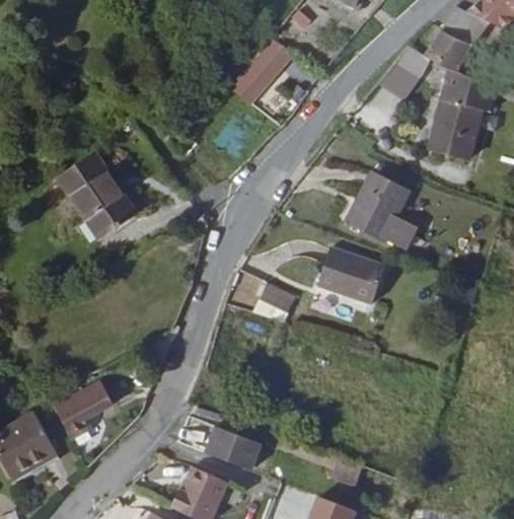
[(507,1),(504,0),(478,0),(465,11),(487,21),(499,26),(513,12),(513,5),(509,0),(507,1)]
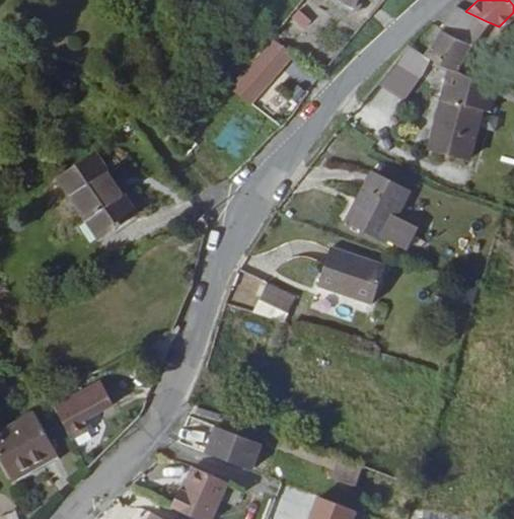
[(471,45),(487,21),(465,11),(453,5),(438,29),(471,45)]
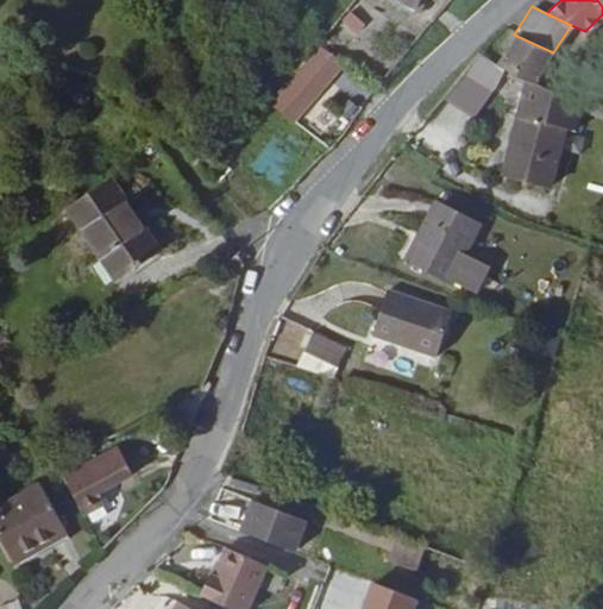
[(503,66),(526,76),(535,80),(553,52),(514,35),(497,63),(503,66)]
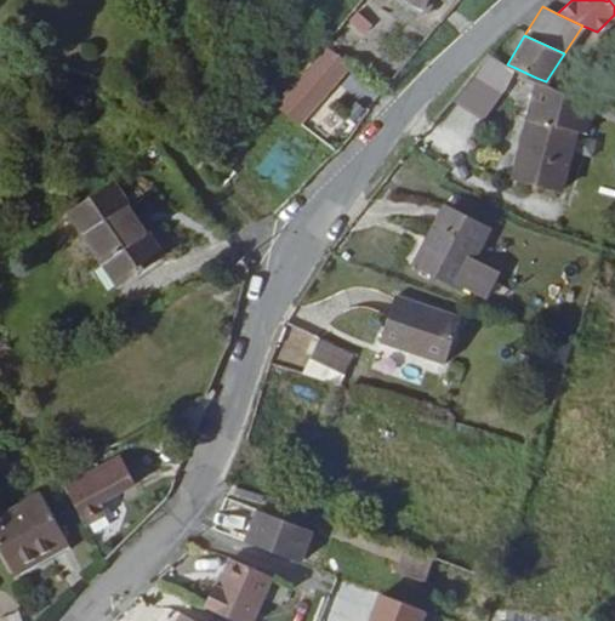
[(323,41),(277,108),(302,125),(348,58),(323,41)]
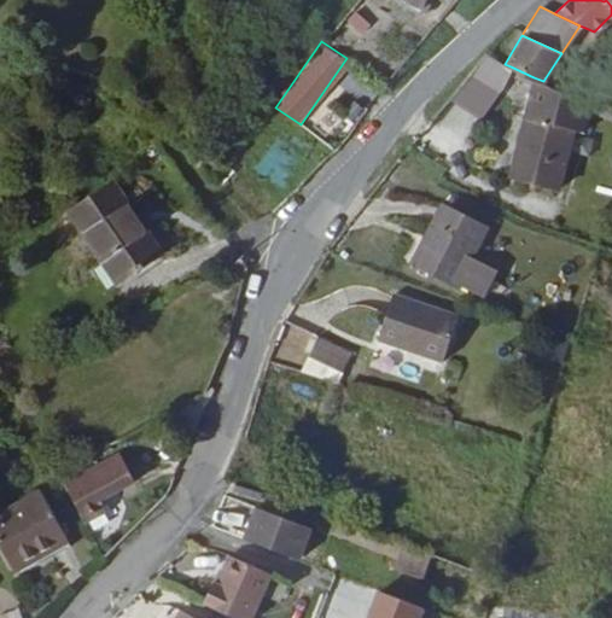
[(482,53),(468,70),(484,77),(500,86),(511,66),(505,64),(482,53)]
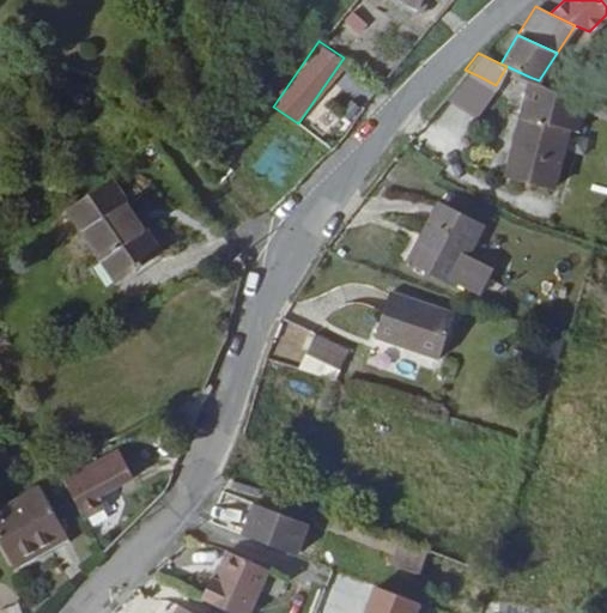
[(465,70),(462,73),(479,79),(480,77),(465,70)]
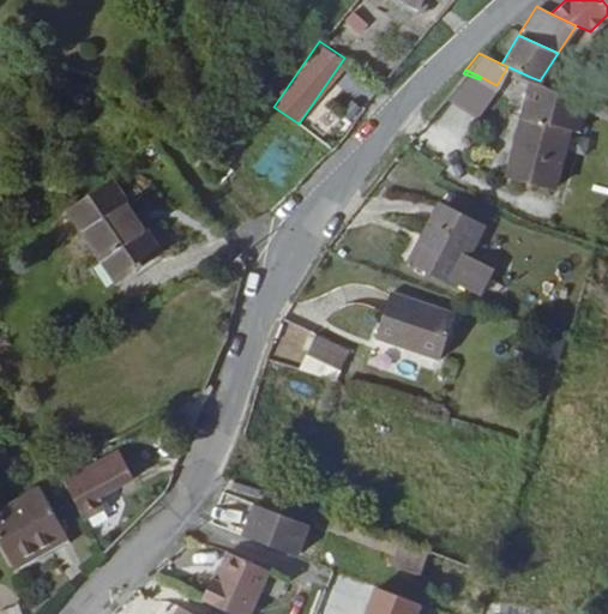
[(480,79),(463,73),(444,96),(465,107),(480,79)]
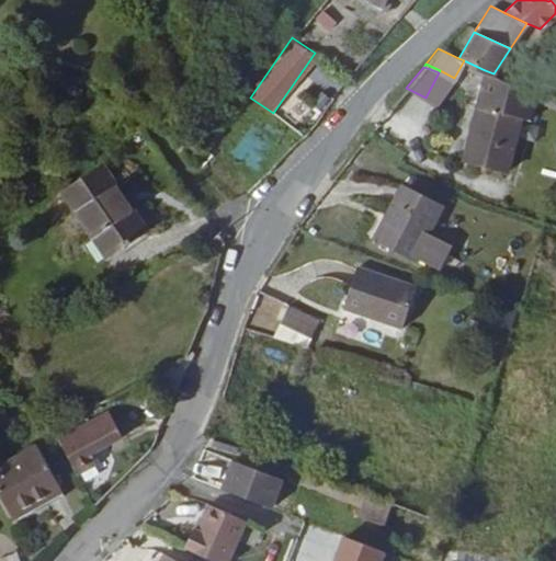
[(531,114),(535,93),(494,73),(485,70),(467,159),(511,168),(523,113),(531,114)]
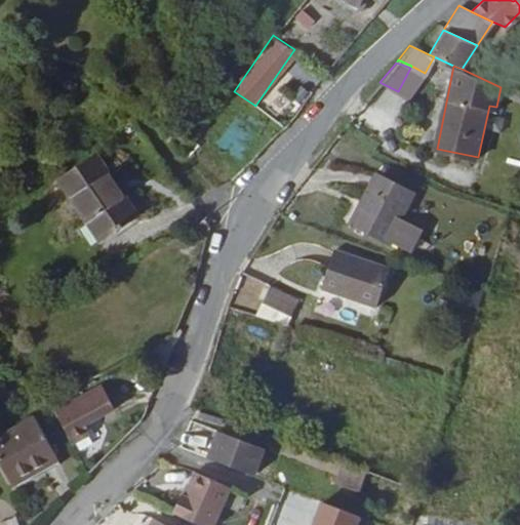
[(90,151),(56,170),(93,234),(127,213),(90,151)]
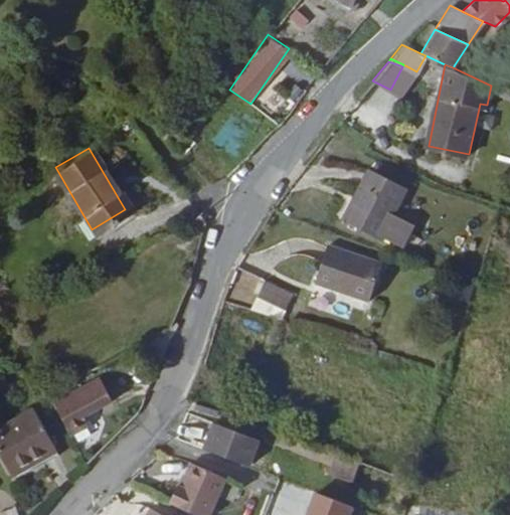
[(404,188),(367,169),(341,217),(379,236),(380,233),(400,243),(411,222),(391,212),(404,188)]
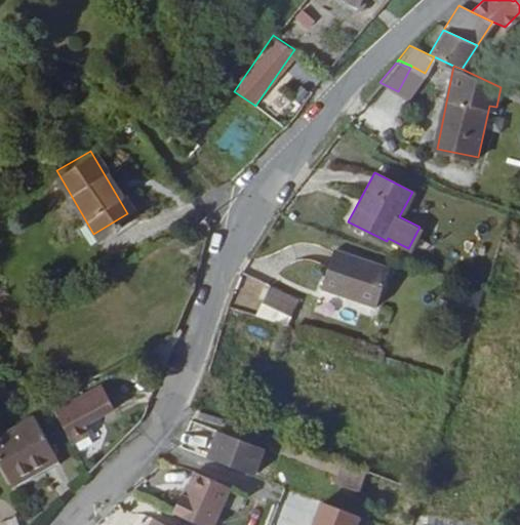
[(334,249),(320,289),(373,309),(389,269),(334,249)]
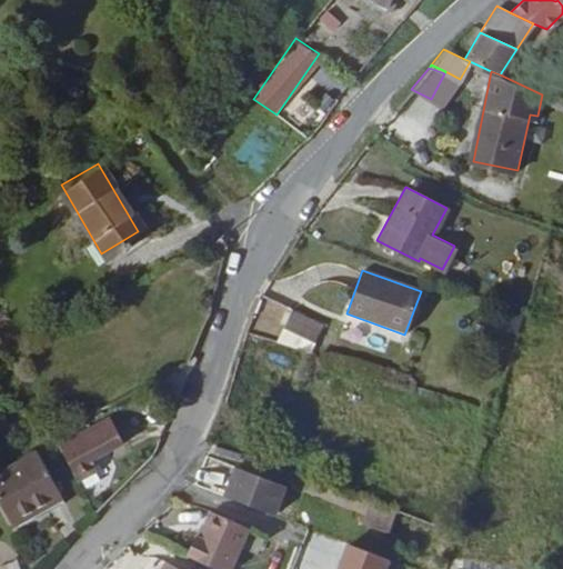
[(283,325),(315,340),(325,321),(292,306),(283,325)]
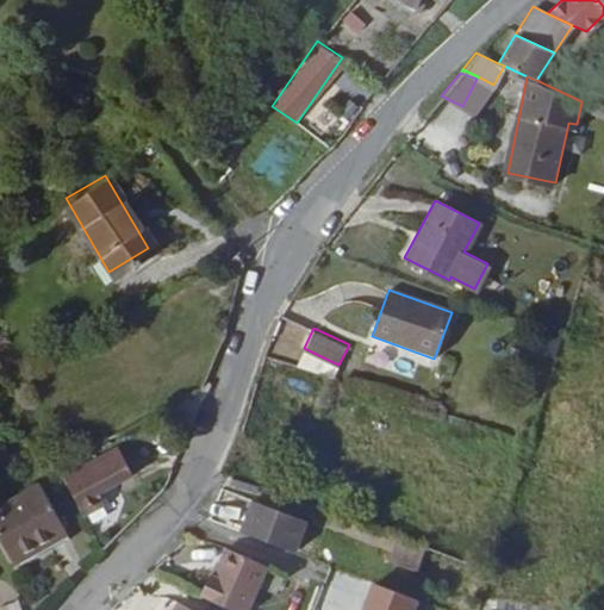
[(58,479),(75,510),(79,516),(99,505),(93,495),(126,475),(113,449),(58,479)]
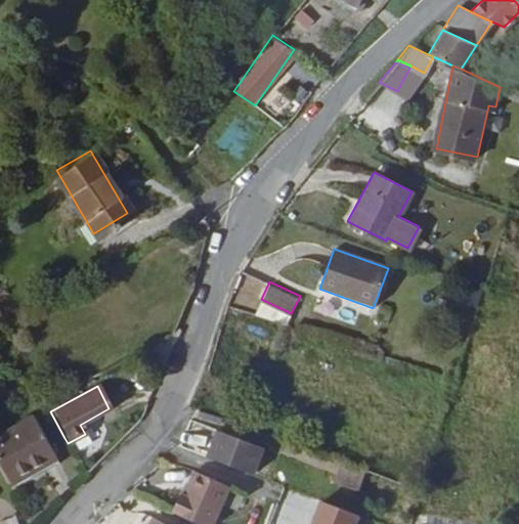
[(28,470),(55,453),(33,413),(0,432),(0,459),(10,476),(27,468),(28,470)]
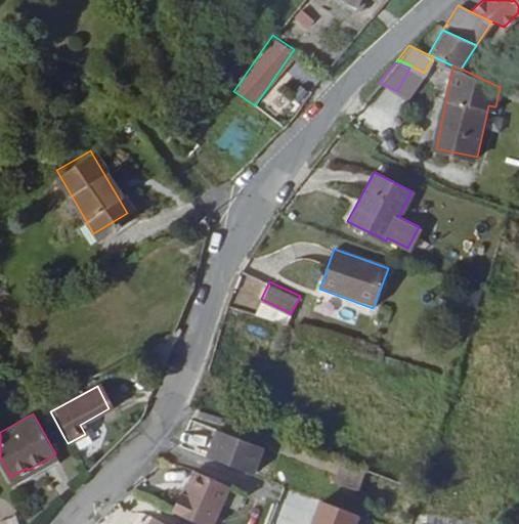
[(218,432),(209,459),(256,476),(265,450),(218,432)]
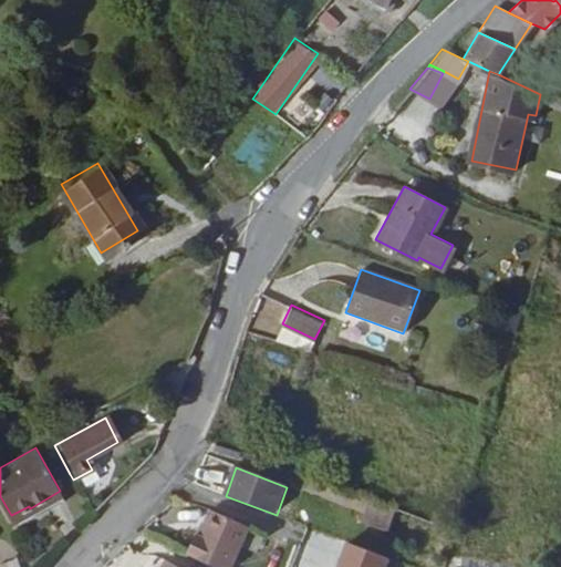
[(396,509),(371,500),(363,523),(388,532),(396,509)]
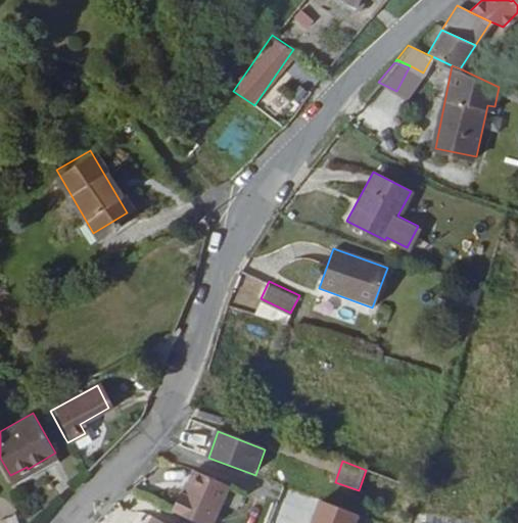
[(185,496),(183,495),(175,515),(193,522),(216,522),(232,487),(195,472),(185,496)]
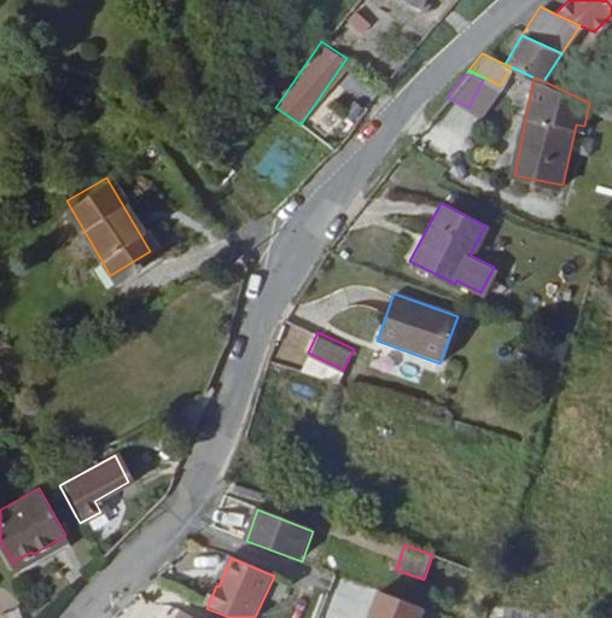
[(421,617),(426,608),(383,592),(372,617),(421,617)]
